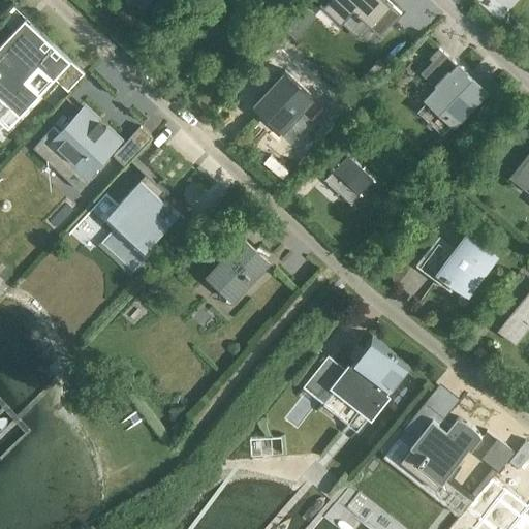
[(130,0),(142,10),(151,0),(130,0)]
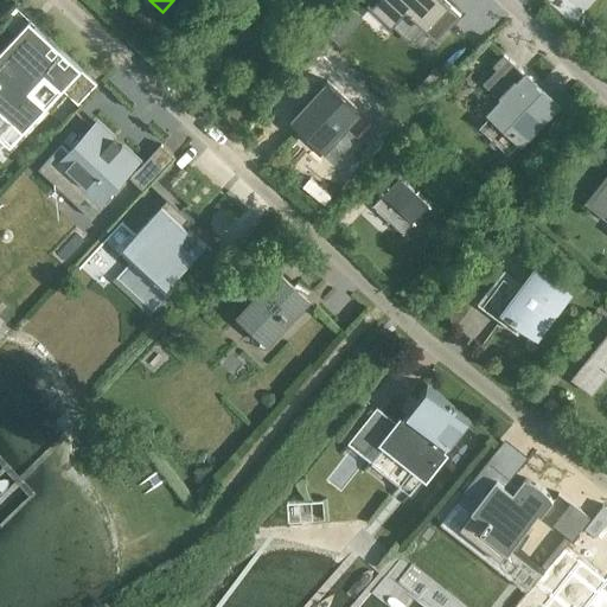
[(447,0),(369,0),(368,1),(387,19),(390,16),(413,38),(422,27),(436,40),(460,14),(451,5),(451,4),(447,0)]
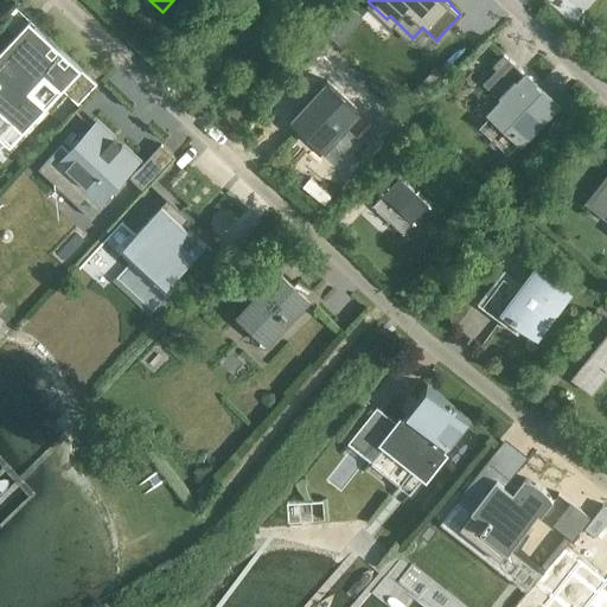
[(213,13),(197,26),(203,33),(218,21),(213,13)]
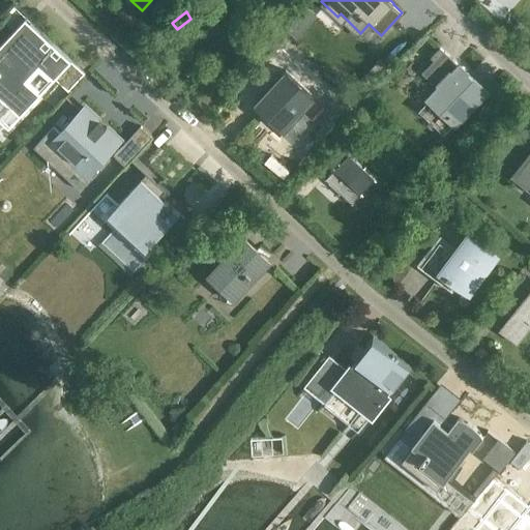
[(289,25),(285,29),(296,39),(299,35),(304,30),(293,20),(289,25)]
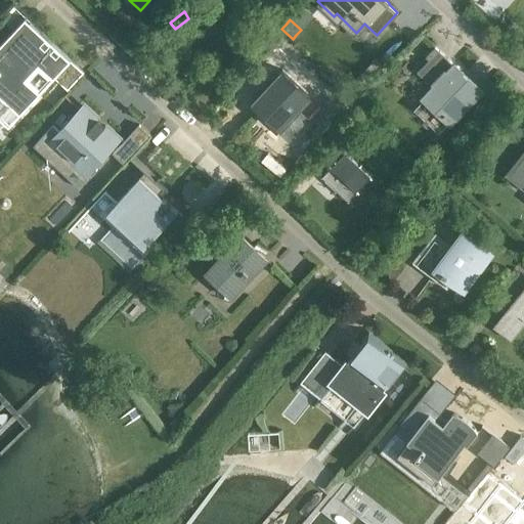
[(0,53),(0,96),(19,115),(35,98),(19,84),(39,62),(68,89),(84,71),(31,22),(0,53)]
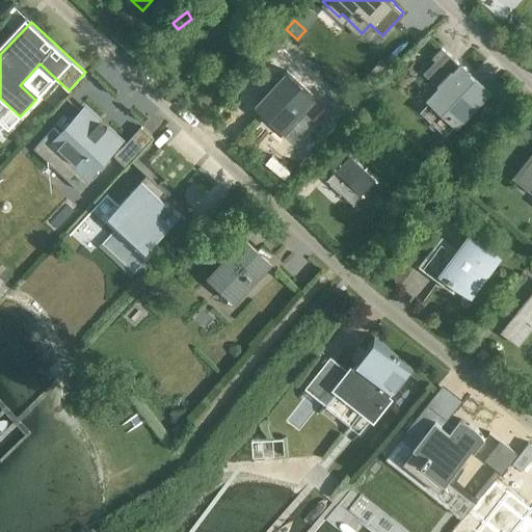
[(462,68),(460,69),(458,67),(459,64),(442,48),(432,58),(435,61),(423,74),(437,88),(439,86),(442,89),(431,100),(456,124),(487,91),(462,68)]
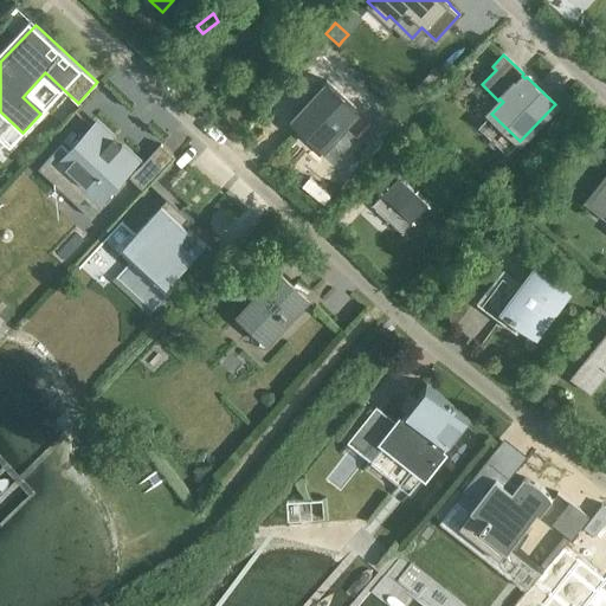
[(432,69),(408,94),(418,103),(442,78),(432,69)]
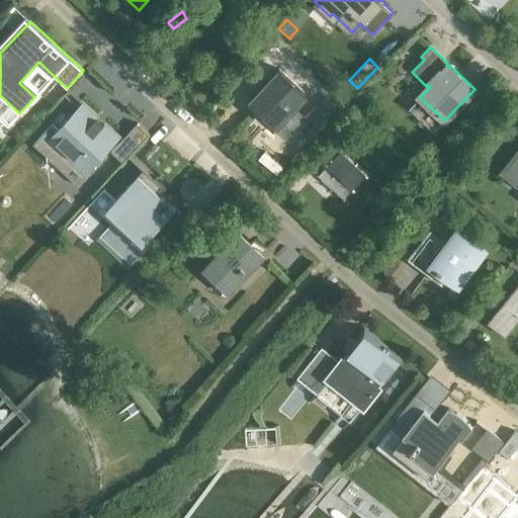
[(279,68),(249,100),(264,113),(269,108),(283,121),(309,95),(279,68)]
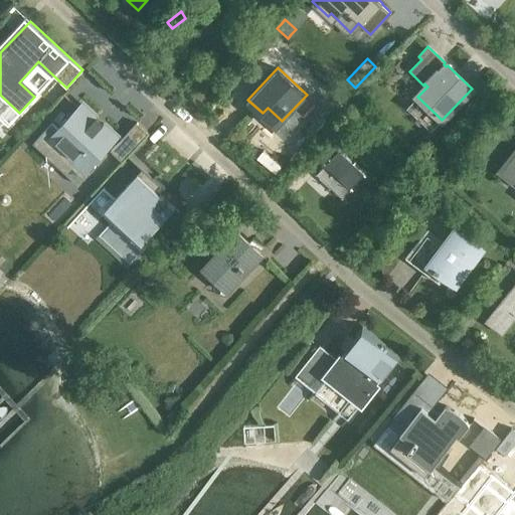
[(73,105),(63,95),(45,114),(56,123),(73,105)]
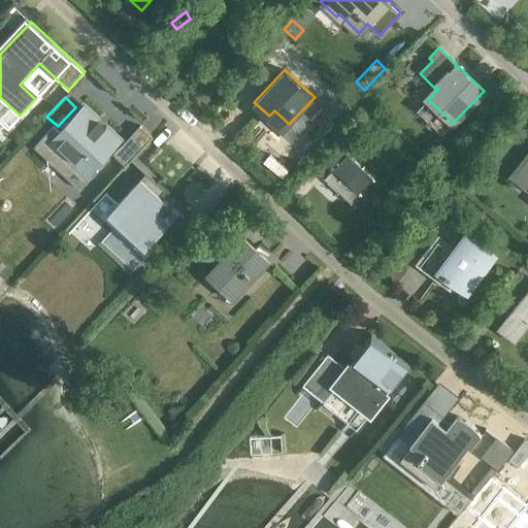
[(77,163),(88,172),(119,140),(84,107),(59,132),(52,126),(38,140),(39,141),(42,137),(72,166),(75,164),(75,165),(77,163)]
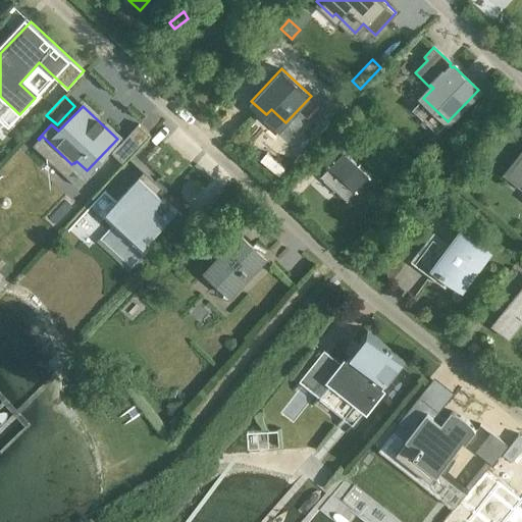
[(149,137),(137,125),(111,153),(122,163),(149,137)]
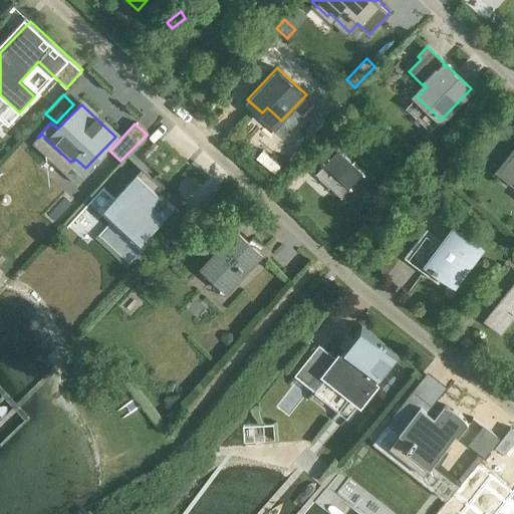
[(357,131),(348,140),(356,147),(365,139),(357,131)]
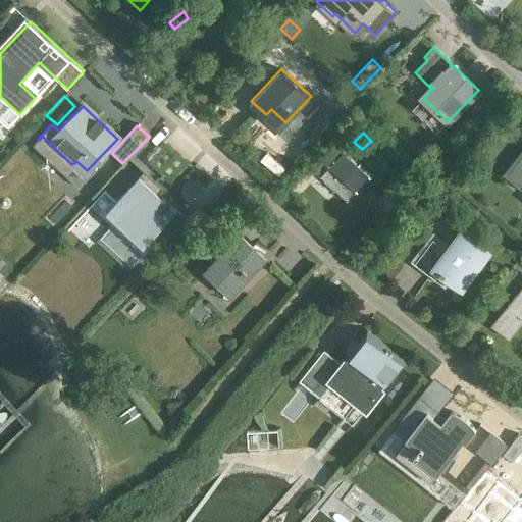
[(369,175),(344,151),(319,176),(346,201),(369,175)]
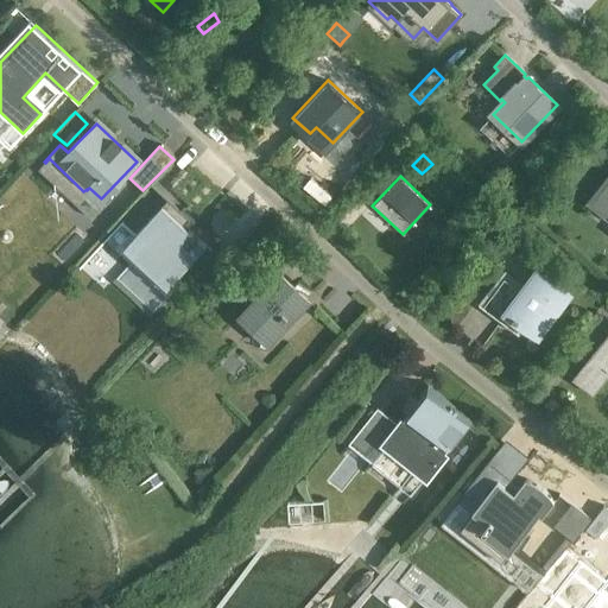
[(607,178),(589,203),(607,217),(607,178)]
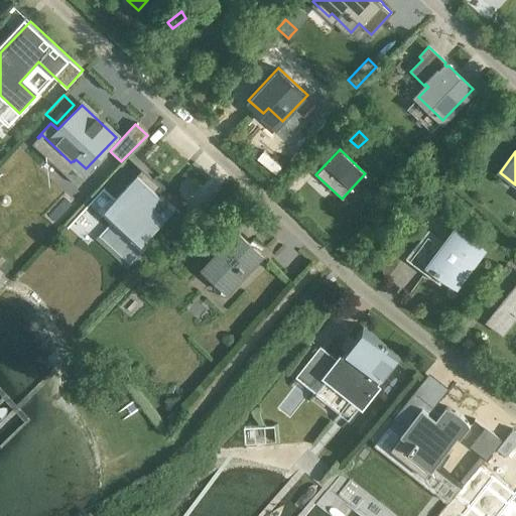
[(91,202),(139,247),(174,209),(155,190),(160,184),(142,168),(114,199),(103,188),(91,202)]
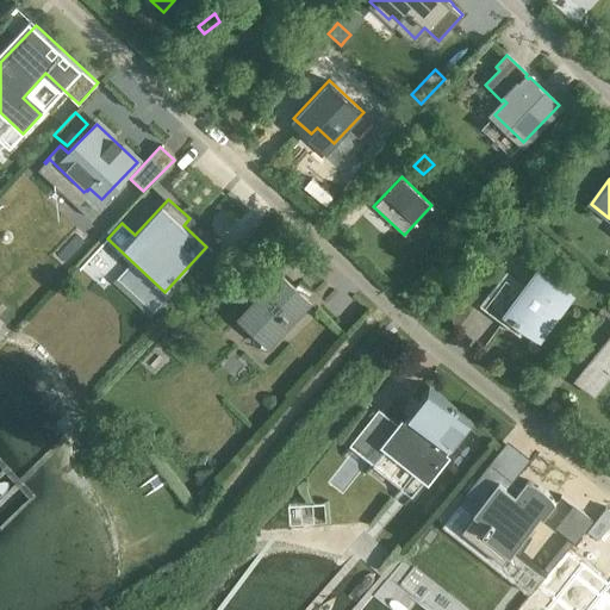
[(573,294),(539,268),(527,285),(506,271),(480,304),(484,307),(484,306),(508,323),(512,317),(541,337),(573,294)]
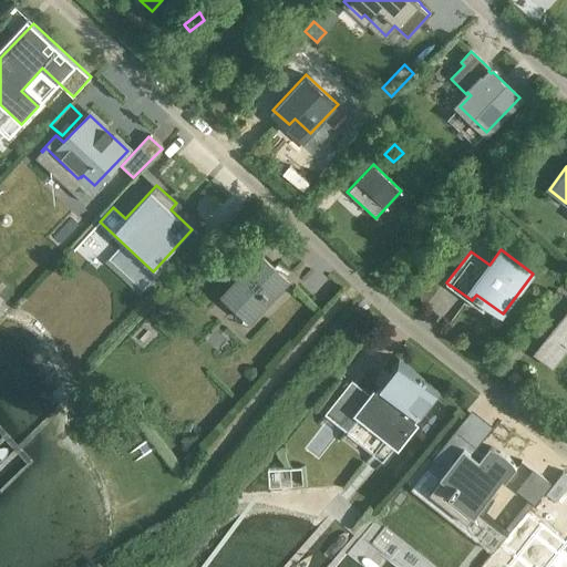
[(288,281),(259,255),(228,289),(257,315),(288,281)]
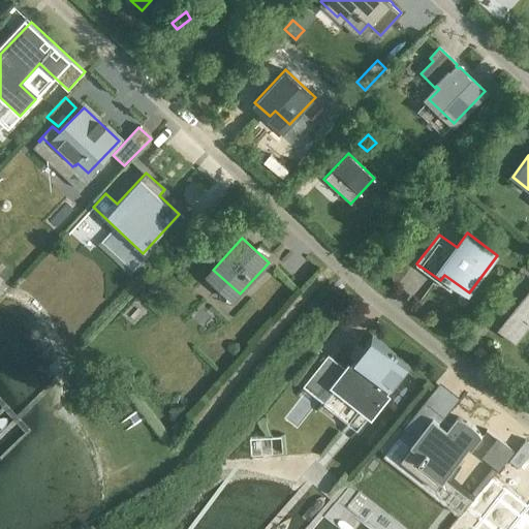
[(523,284),(528,279),(520,271),(505,287),(510,291),(520,281),(523,284)]
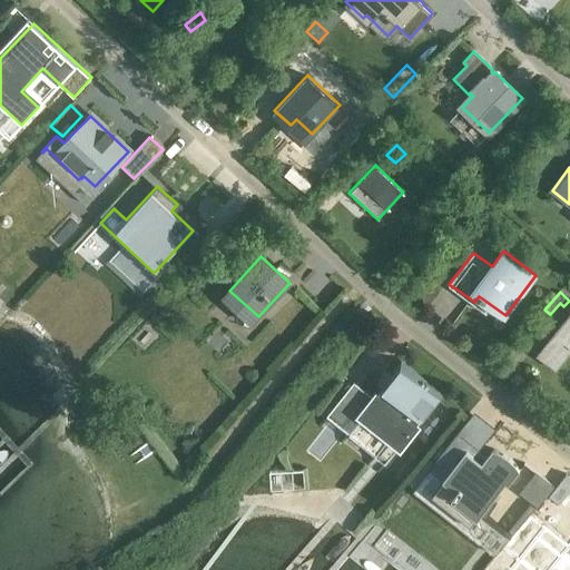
[(549,342),(539,354),(556,367),(569,349),(569,314),(560,327),(544,315),(532,330),(549,342)]
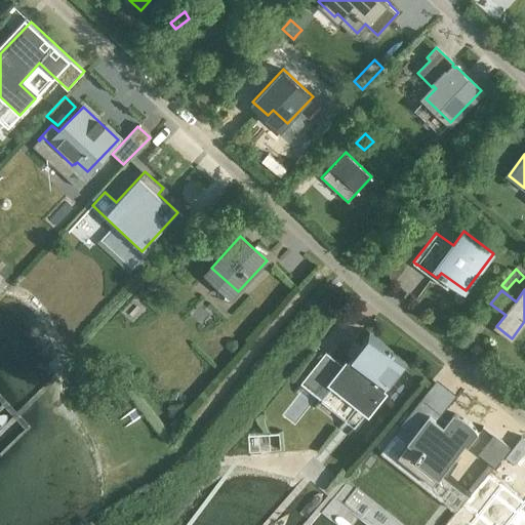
[(324,355),(307,376),(325,392),(321,397),(357,425),(369,409),(405,364),(369,336),(342,369),(324,355)]
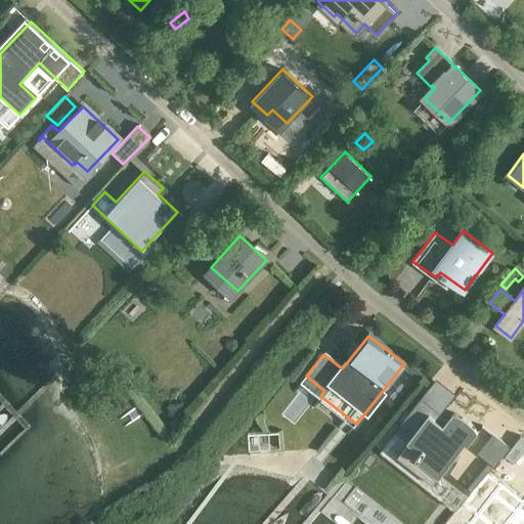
[(399,427),(386,443),(438,484),(445,476),(446,476),(456,463),(452,460),(465,443),(467,445),(478,432),(477,431),(477,430),(476,429),(475,428),(474,427),(473,426),(472,425),(471,424),(470,423),(469,422),(468,421),(467,420),(465,419),(464,418),(463,417),(462,416),(461,416),(459,415),(457,413),(456,413),(455,412),(454,412),(453,412),(443,425),(436,419),(440,412),(421,397),(398,426),(399,427)]
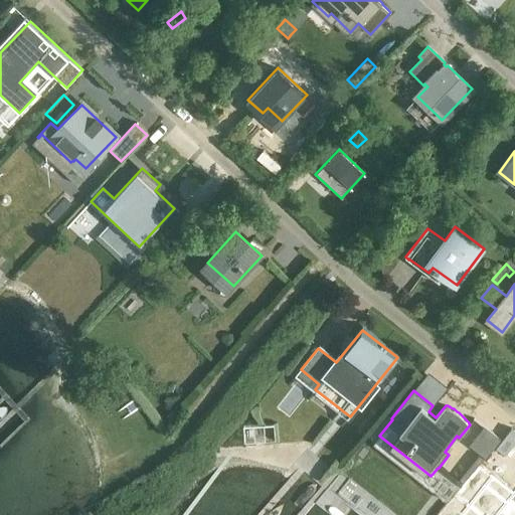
[(469,445),(485,458),(501,440),(484,425),(469,445)]
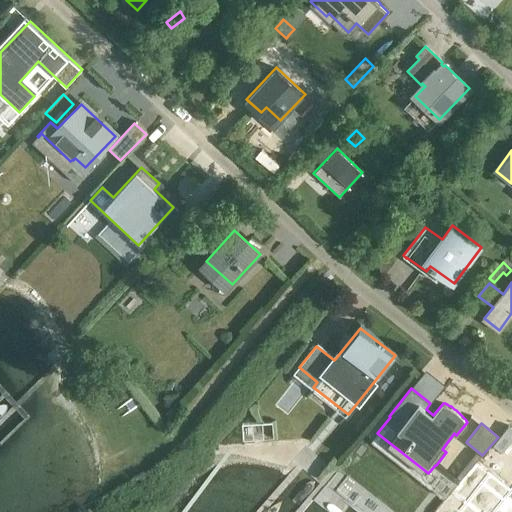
[(475,452),(455,477),(459,480),(480,456),(475,452)]
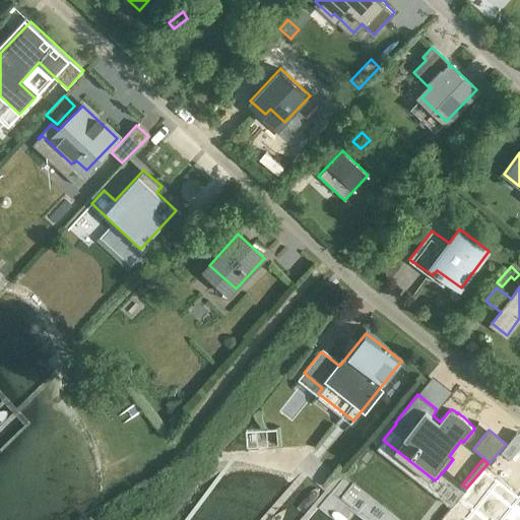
[(519,519),(519,494),(517,498),(496,480),(483,497),(505,514),(499,519),(519,519)]
